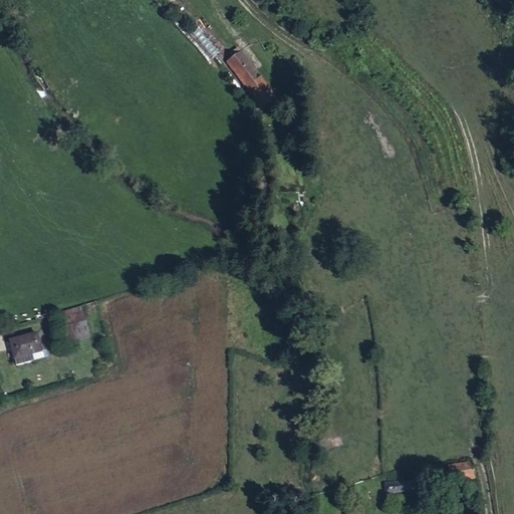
[(262,112),(278,100),(243,52),(227,64),(262,112)]
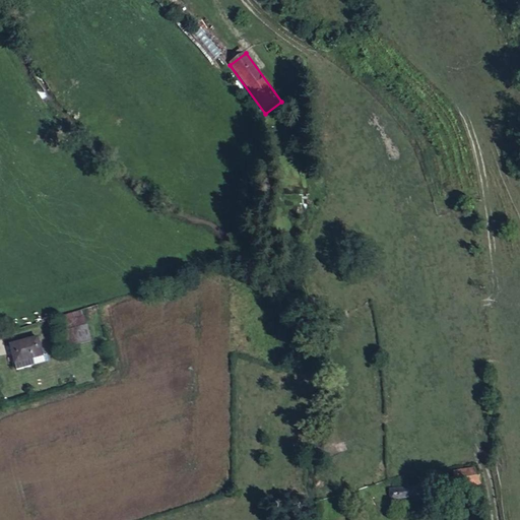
[(67,347),(90,341),(82,311),(59,317),(67,347)]
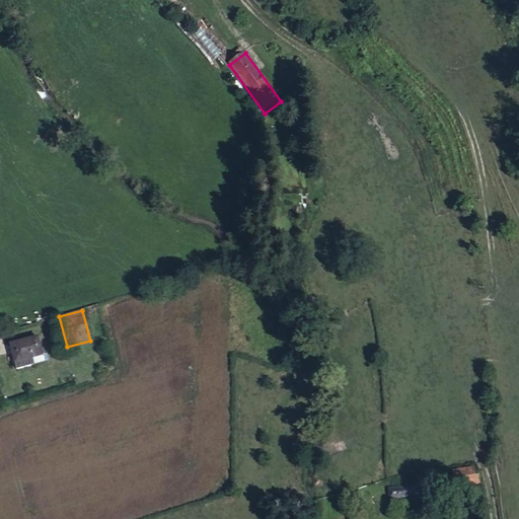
[(14,363),(42,355),(36,338),(9,345),(14,363)]
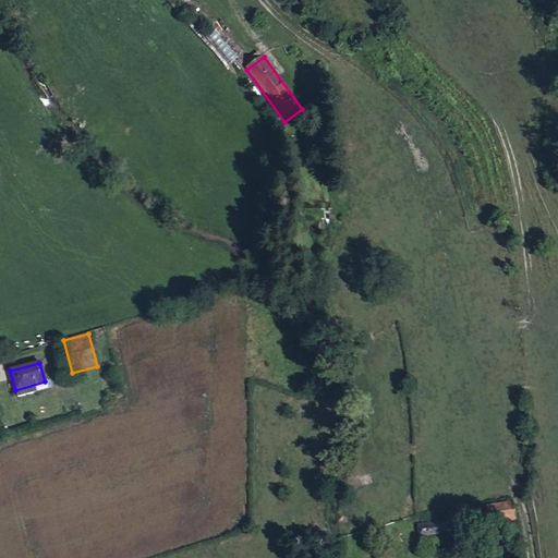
[(516,519),(511,501),(486,506),(493,531),(499,530),(498,521),(516,519)]
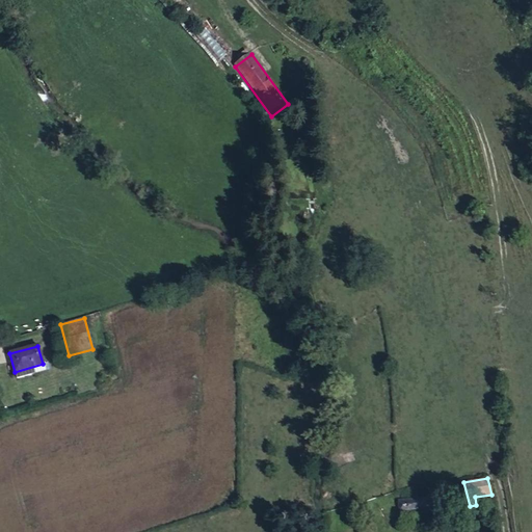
[(439,506),(435,498),(398,502),(400,510),(439,506)]
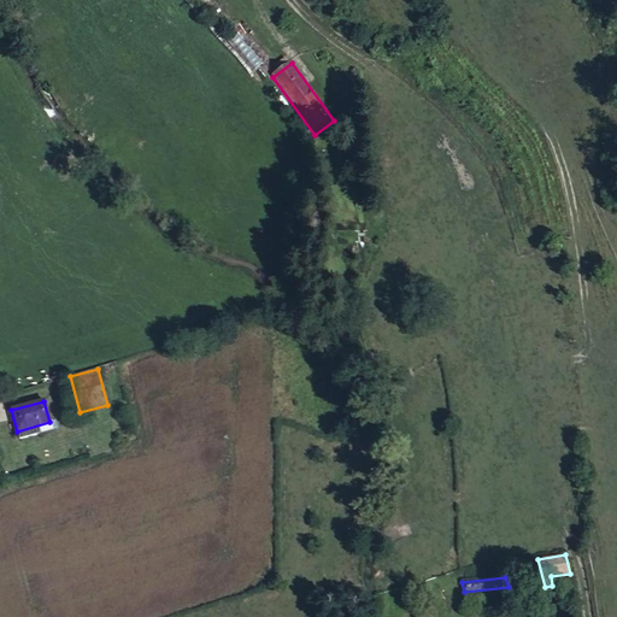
All buildings are outlined.
